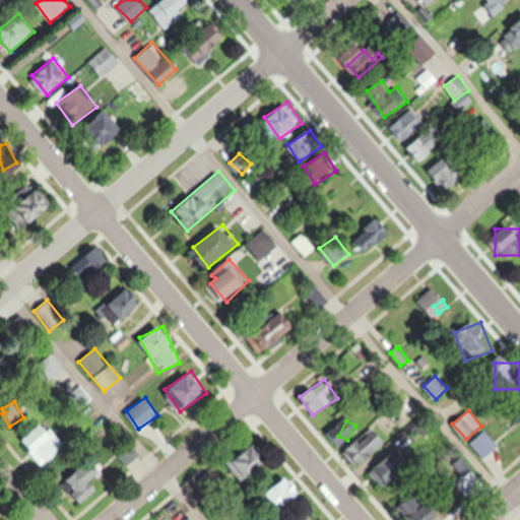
[(19,443),(43,465),(63,443),(40,421),(19,443)]
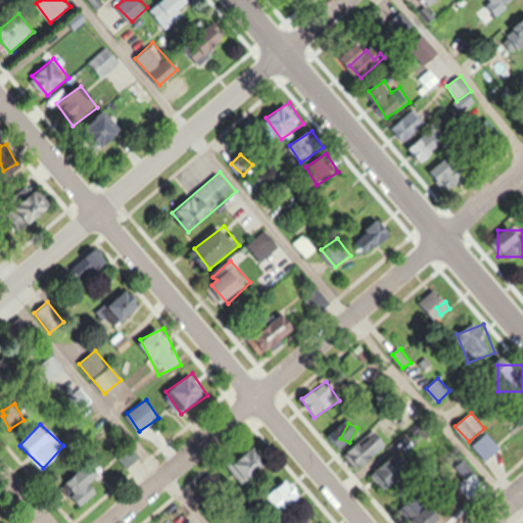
[(360,471),(386,443),(371,429),(344,456),(360,471)]
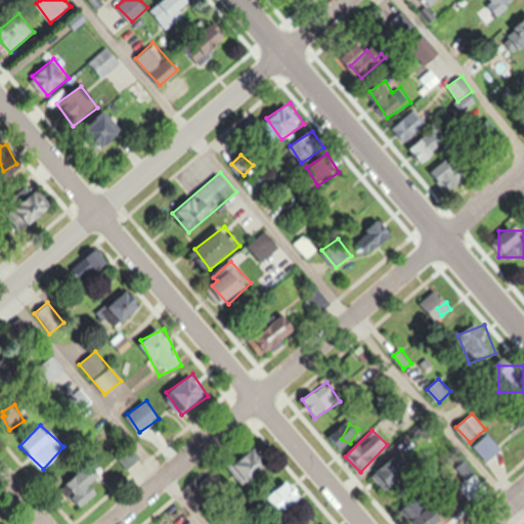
[(473,446),(486,463),(501,449),(488,433),(473,446)]
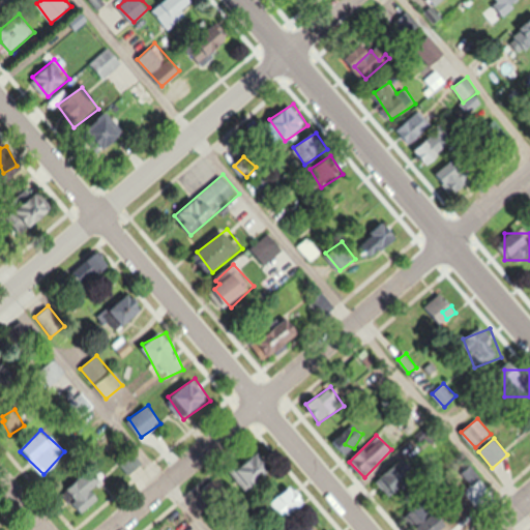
[(253,484),(267,472),(253,455),(238,468),(253,484)]
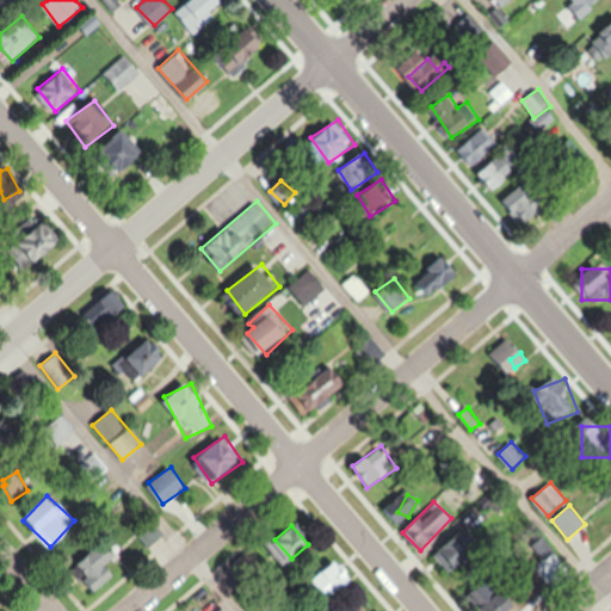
[(117,574),(109,562),(122,551),(110,536),(71,566),(91,594),(117,574)]
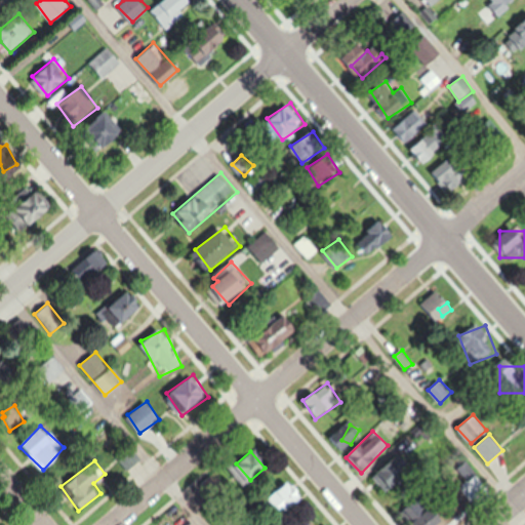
[(376,490),(397,489),(398,500),(405,499),(403,461),(375,463),(376,490)]
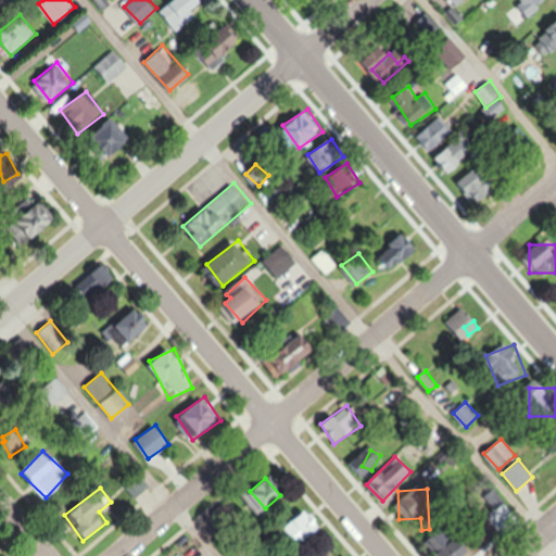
[(243,520),(223,501),(210,515),(229,534),(243,520)]
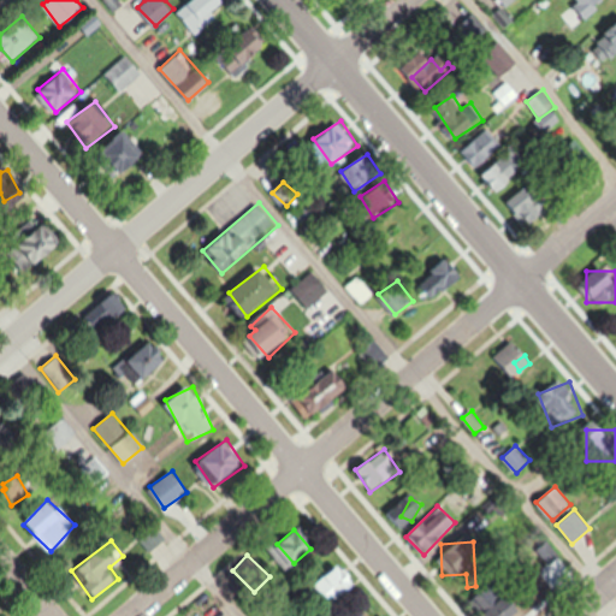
[(312,584),(329,605),(353,587),(336,566),(312,584)]
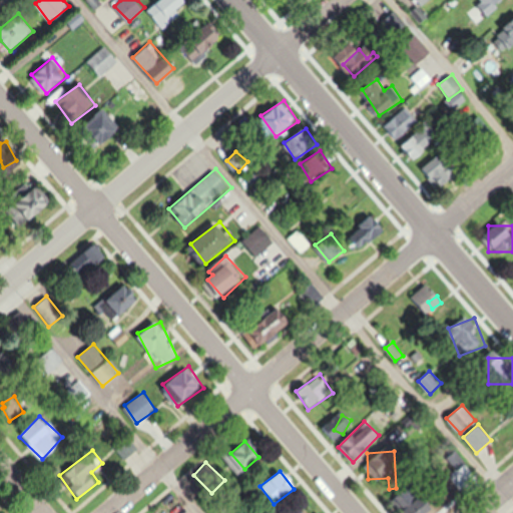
[(410,503),(409,492),(393,493),(394,504),(410,503)]
